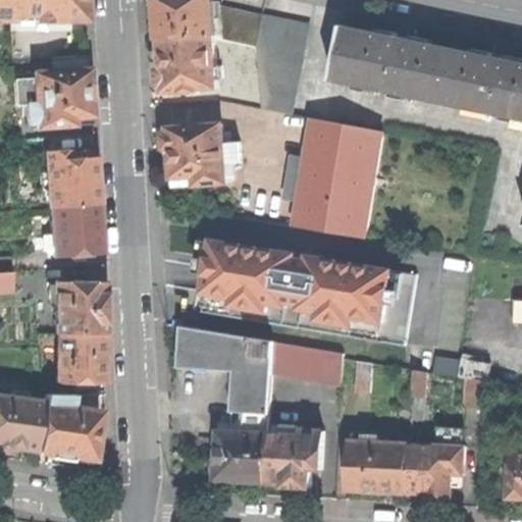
[(0,0),(0,21),(10,22),(10,17),(9,0),(0,0)]
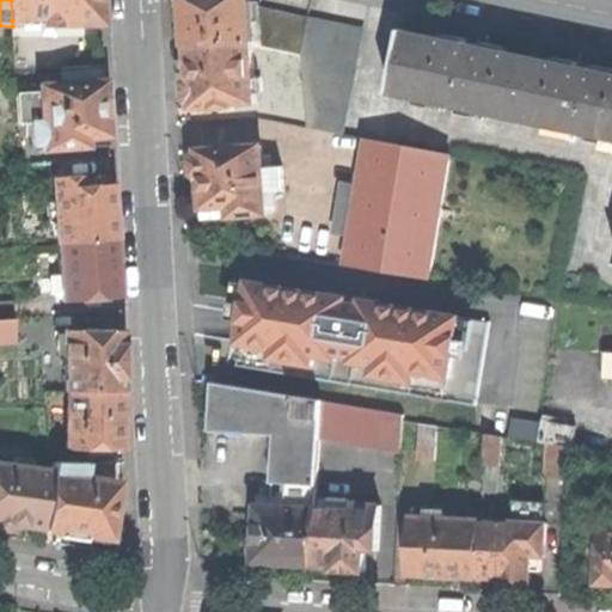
[(11,0),(12,20),(40,20),(40,26),(101,26),(98,0),(11,0)]
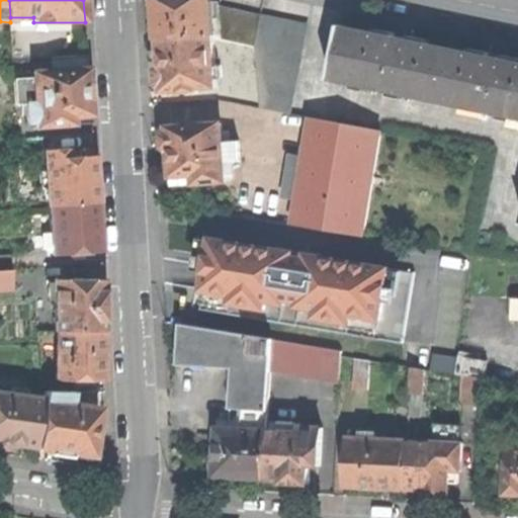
[(159,0),(161,17),(163,40),(207,36),(216,38),(214,27),(211,0),(159,0)]
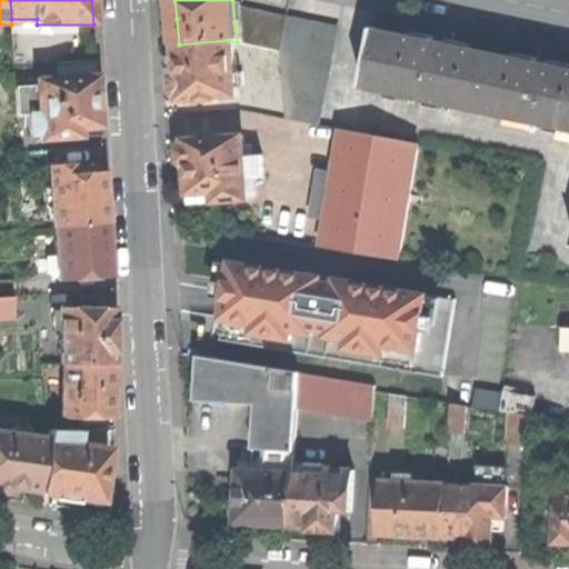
[(240,8),(236,30),(237,42),(280,52),(287,19),(240,8)]
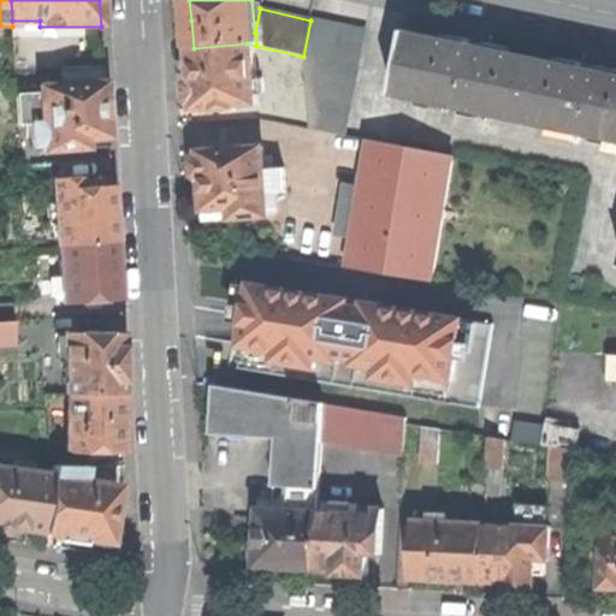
[(365,33),(311,21),(303,57),(309,128),(345,134),(365,33)]
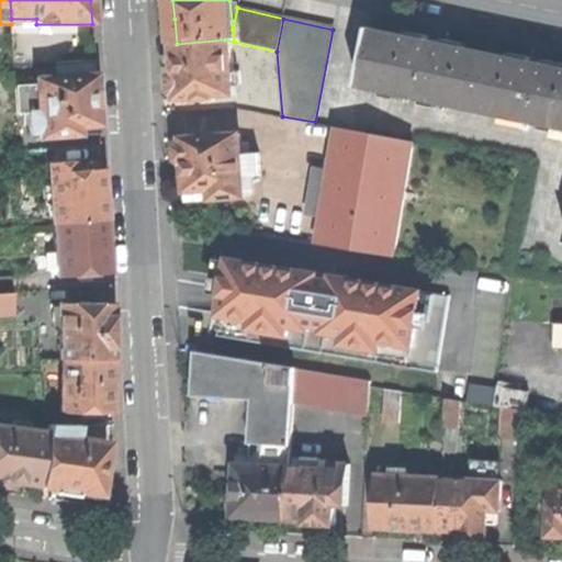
[(478,109),(489,55),(427,42),(371,30),(359,85),(478,109)]
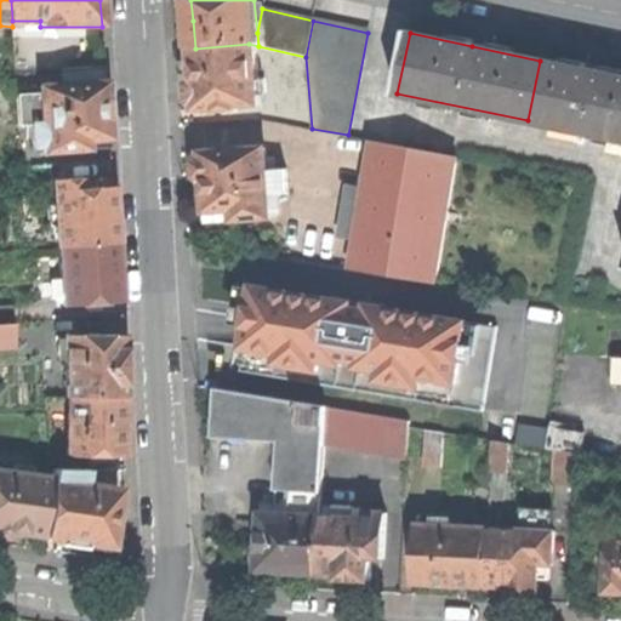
[(192,85),(193,98),(197,103),(199,103),(200,109),(221,107),(221,109),(239,108),(239,106),(262,104),(258,46),(249,44),(195,49),(197,64),(198,80),(195,80),(192,85)]
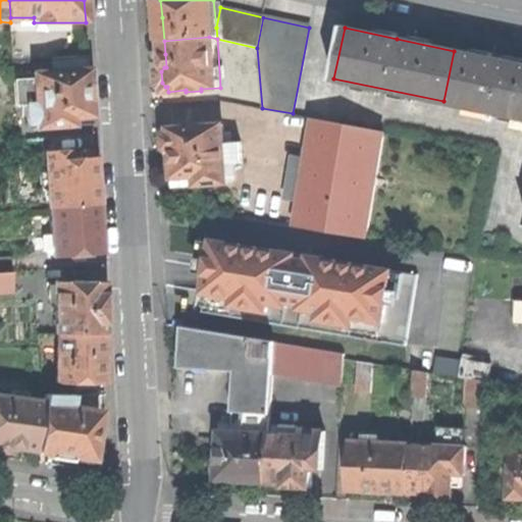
[(521,64),(508,62),(454,51),(444,101),(521,116),(521,64)]
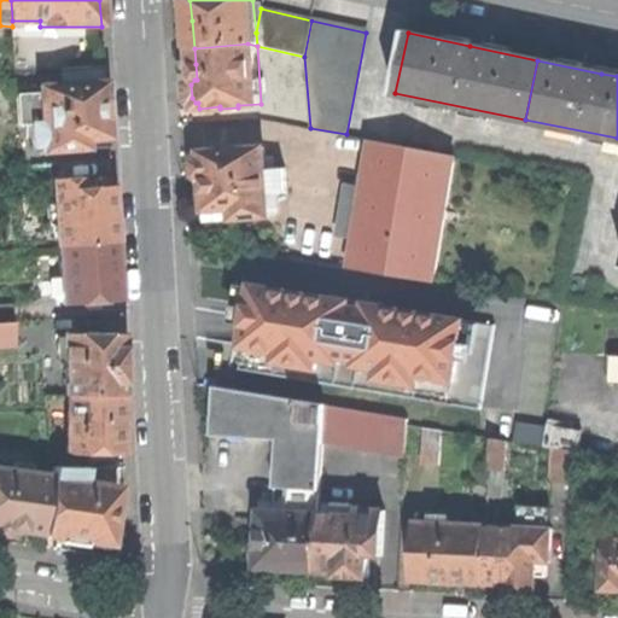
[(63,86),(106,83),(105,66),(62,70),(63,86)]
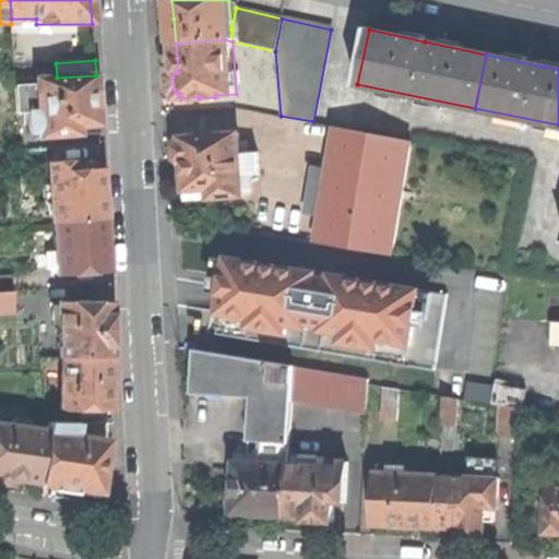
[(79,122),(99,120),(97,96),(96,75),(57,78),(36,80),(38,113),(30,114),(31,132),(40,132),(40,138),(80,134),(79,122)]
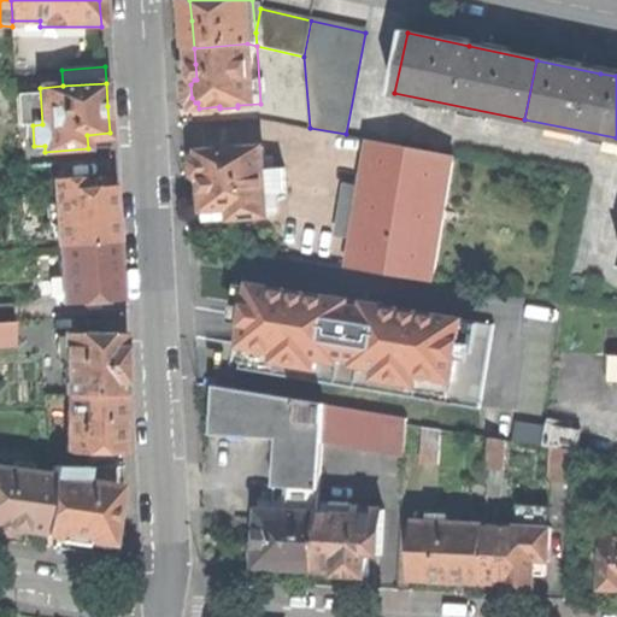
[(88,148),(111,147),(110,133),(87,135),(88,148)]
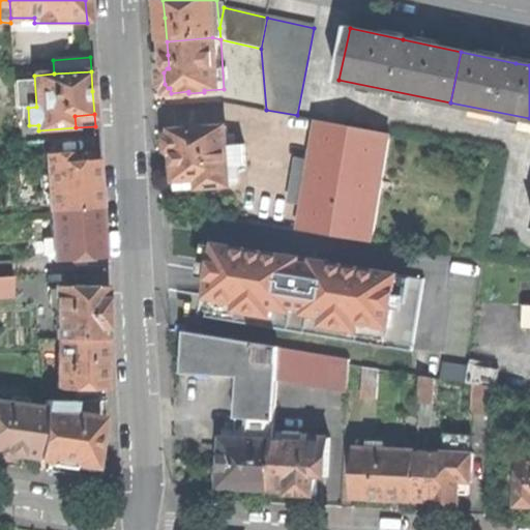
[(315,144),(332,147),(336,124),(319,121),(315,144)]
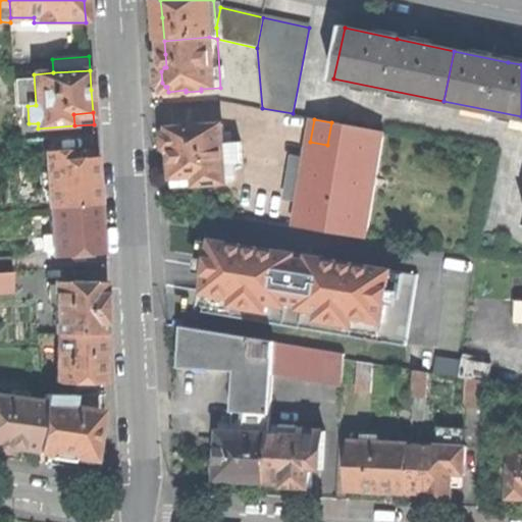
[(352,125),(331,122),(327,145),(310,142),(305,172),(343,178),(352,125)]
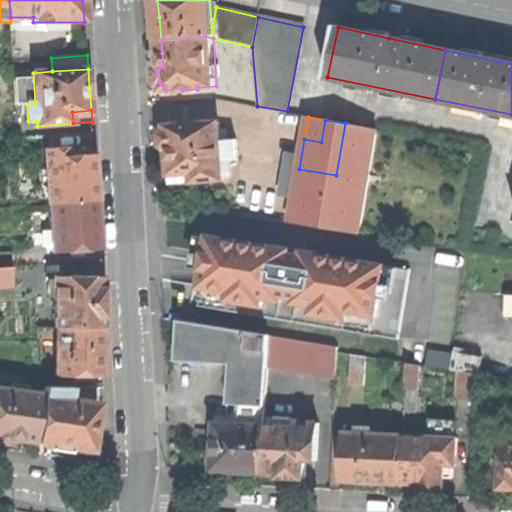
[(171,174),(174,174),(193,173),(193,182),(225,180),(223,162),(222,141),(221,122),(167,125),(167,129),(163,134),(163,146),(169,150),(170,161),(171,174)]
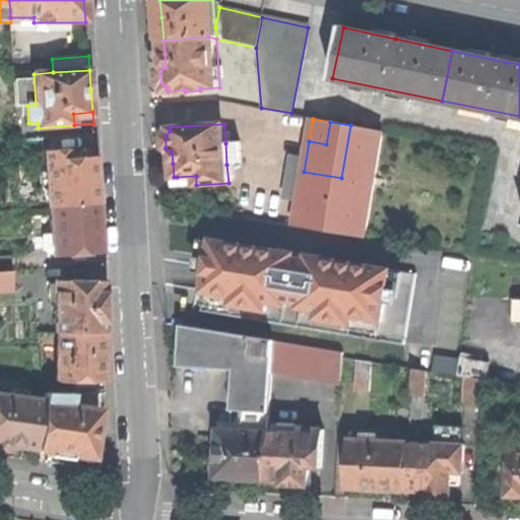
[(350,125),(341,178),(375,184),(384,131),(350,125)]
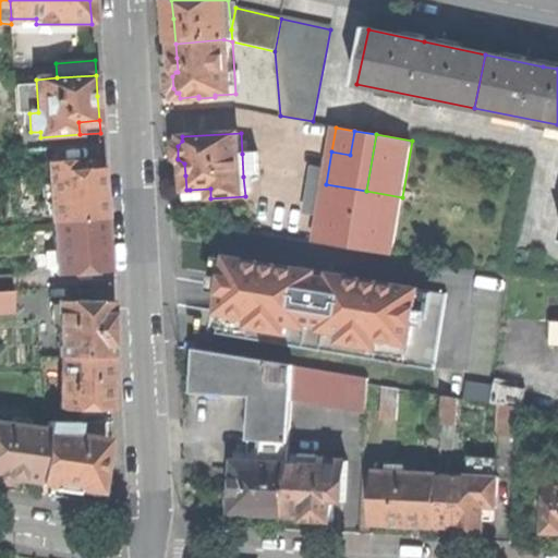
[(259,153),(242,154),(243,177),(262,176),(259,153)]
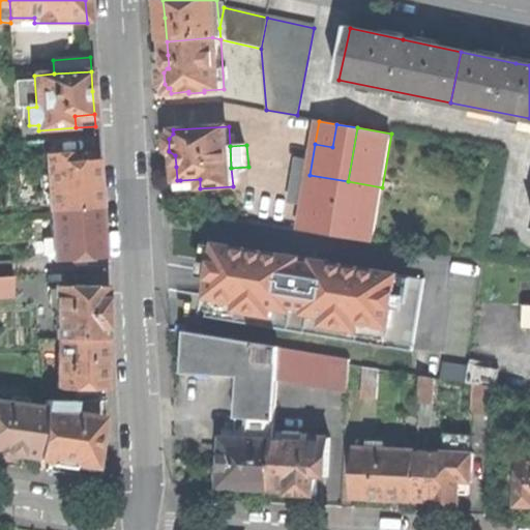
[(50,211),(52,211),(100,208),(99,187),(97,162),(76,164),(75,152),(46,154),(50,211)]
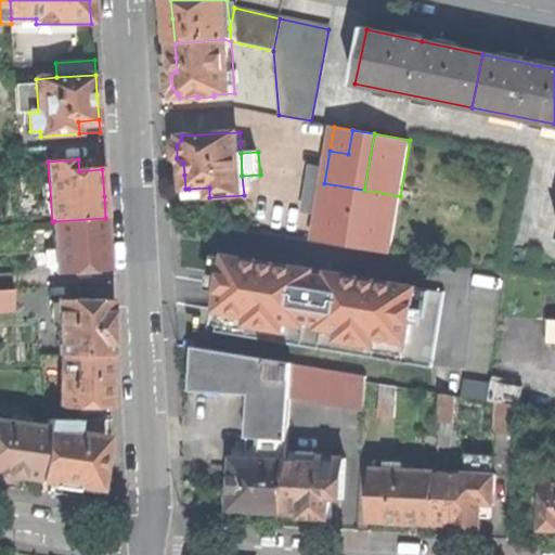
[(353,247),(364,190),(324,183),(313,241),(347,246),(353,247)]
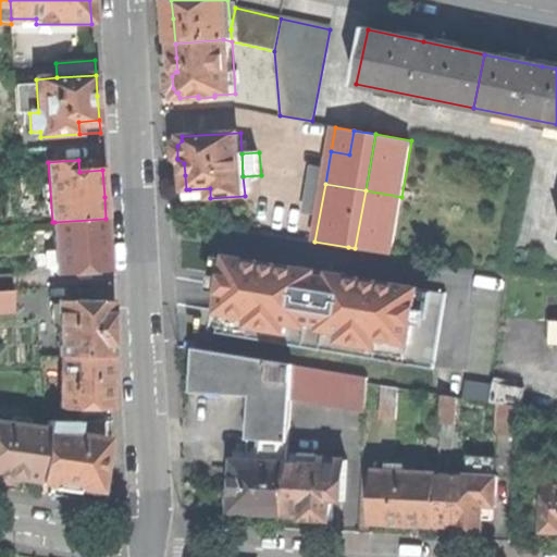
[(210,188),(189,189),(190,199),(210,198),(210,188)]
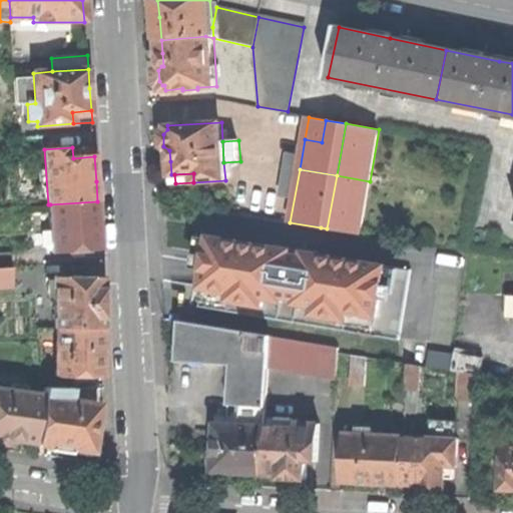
[(360,234),(370,181),(337,175),(327,228),(360,234)]
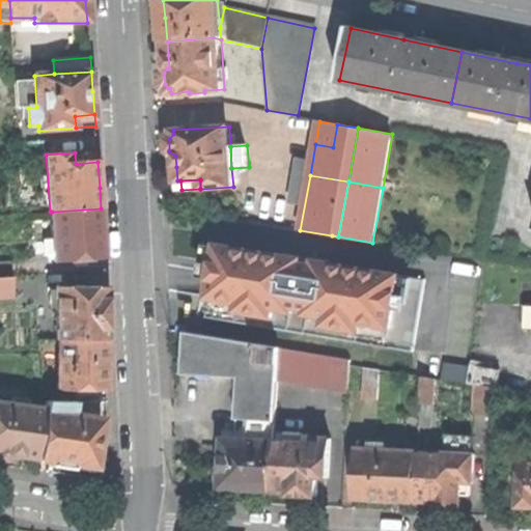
[(103,236),(101,208),(52,212),(54,239),(55,255),(56,261),(105,257),(103,236)]
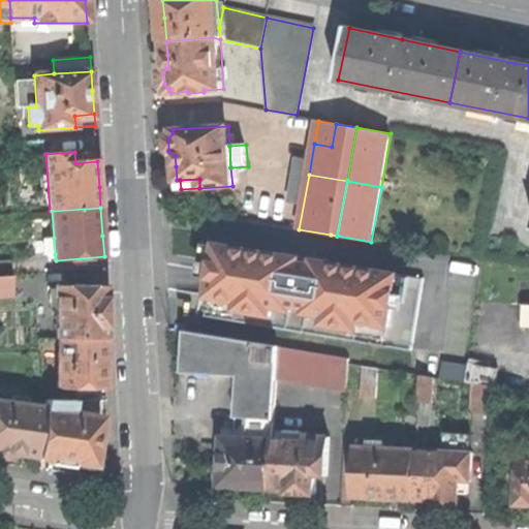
[(55,254),(54,238),(44,239),(47,254),(55,254)]
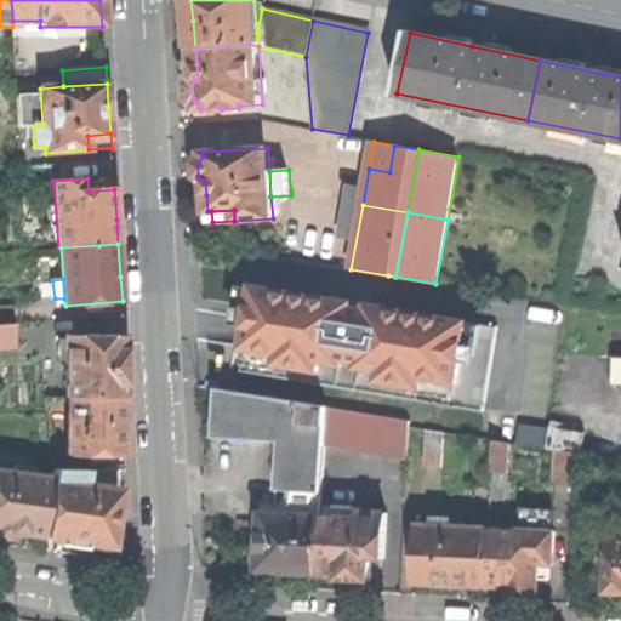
[(472,322),(254,286),(245,334),(243,351),(280,357),(279,366),(320,372),(322,363),(381,372),(380,382),(422,389),(425,380),(461,386),(472,322)]
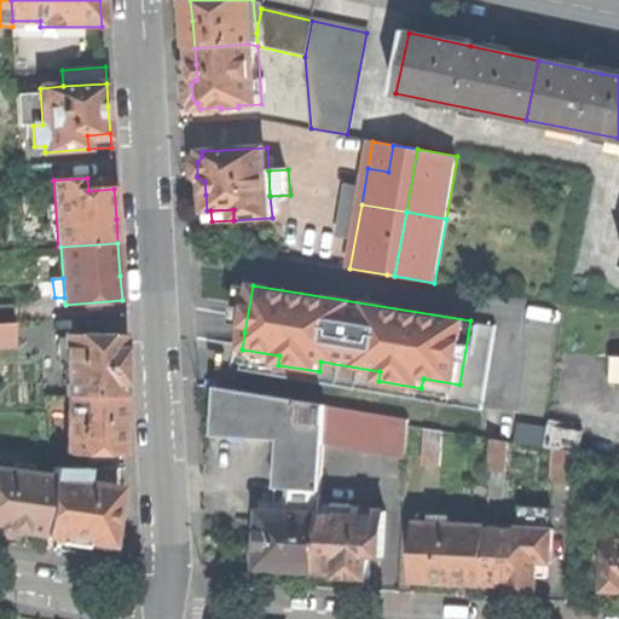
[(0,305),(0,323),(11,323),(10,305),(0,305)]
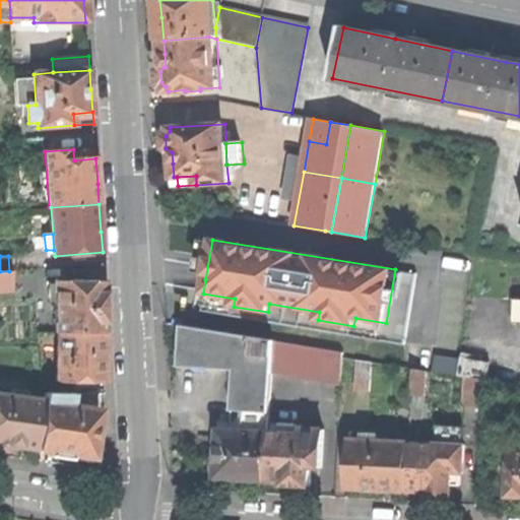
[(0,291),(12,290),(11,271),(9,271),(0,271),(0,291)]
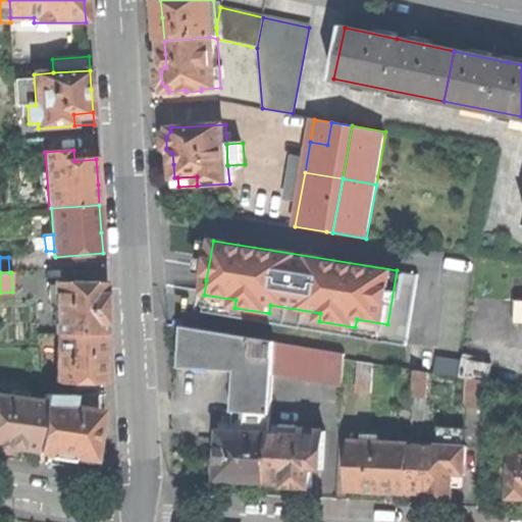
[(56,333),(57,333),(104,333),(105,310),(105,283),(56,282),(56,333)]
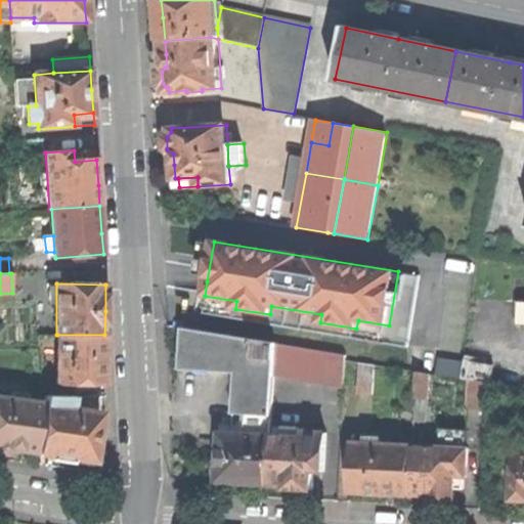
[(234,394),(273,395),(274,377),(276,350),(277,344),(224,336),(183,329),(180,370),(236,374),(234,394)]
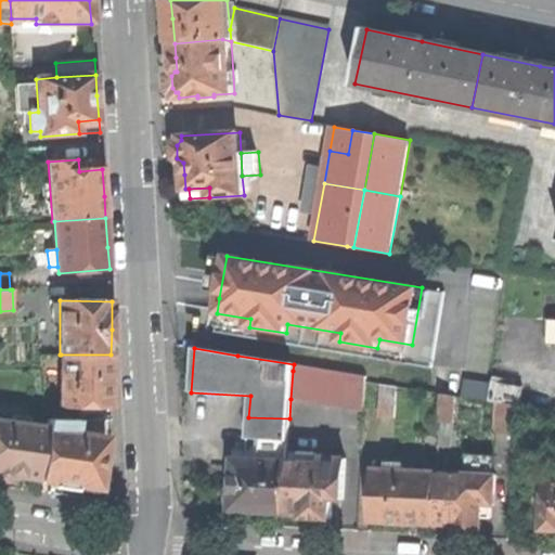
[(61,355),(61,405),(111,407),(111,386),(111,355),(61,355)]
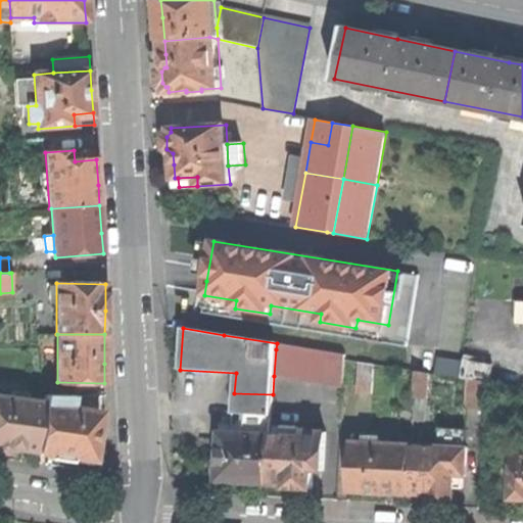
[(345,361),(276,349),(274,376),(344,387),(345,361)]
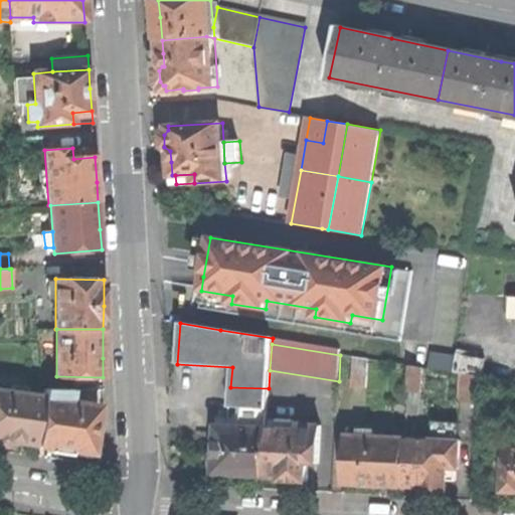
[(453,373),(463,375),(479,377),(483,378),(487,350),(457,345),(453,373)]
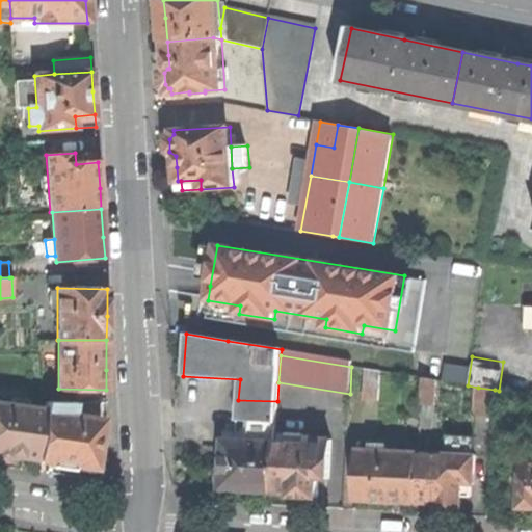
[(366,372),(363,400),(378,402),(381,373),(366,372)]
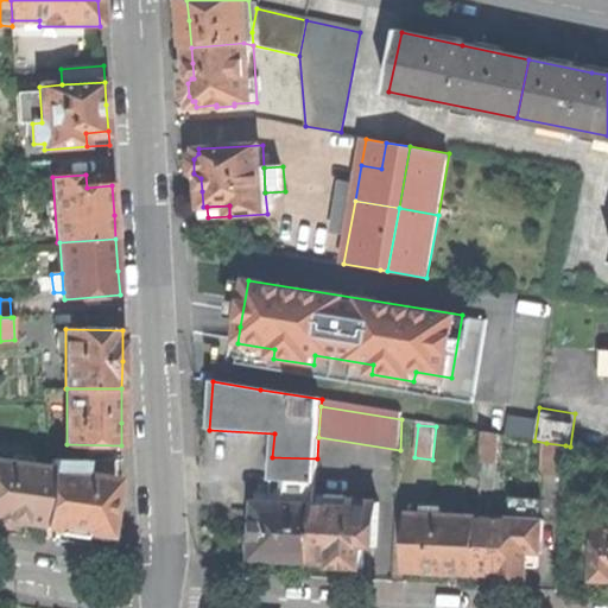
[(483,434),(481,462),(495,463),(498,435),(483,434)]
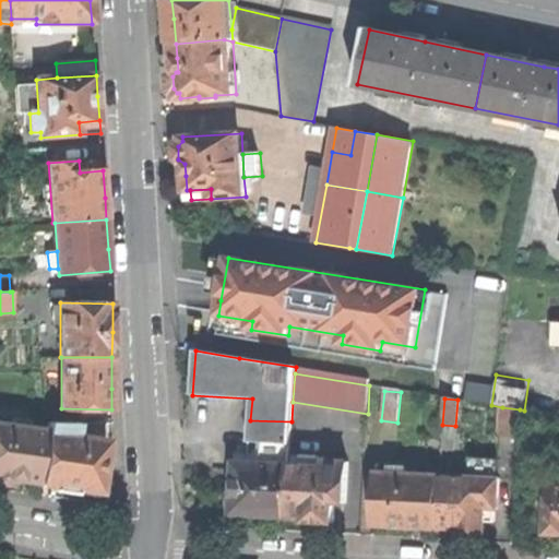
[(502,407),(500,438),(519,439),(520,409),(502,407)]
